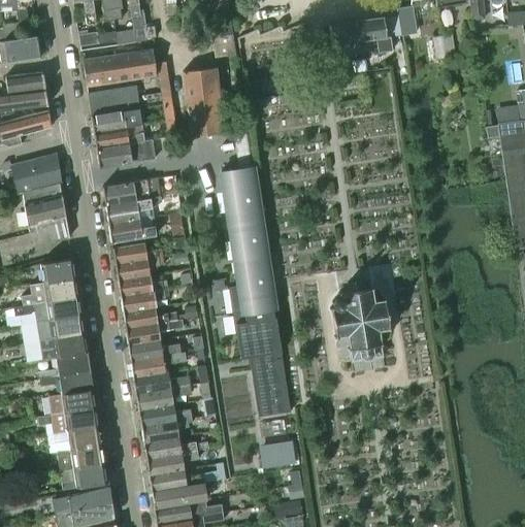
[(17,0),(0,0),(2,8),(12,7),(13,12),(19,12),(17,0)]
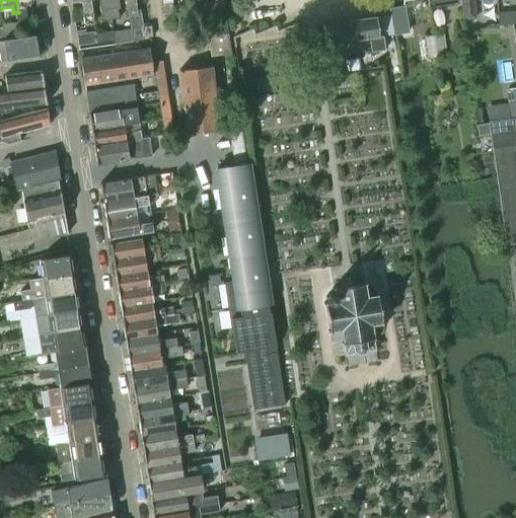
[(31,0),(16,0),(18,12),(20,23),(29,22),(26,5),(32,5),(31,0)]
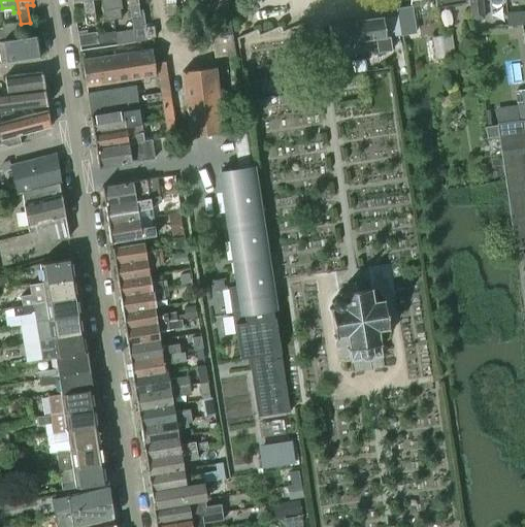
[(97,24),(93,0),(73,0),(74,3),(85,2),(88,25),(97,24)]
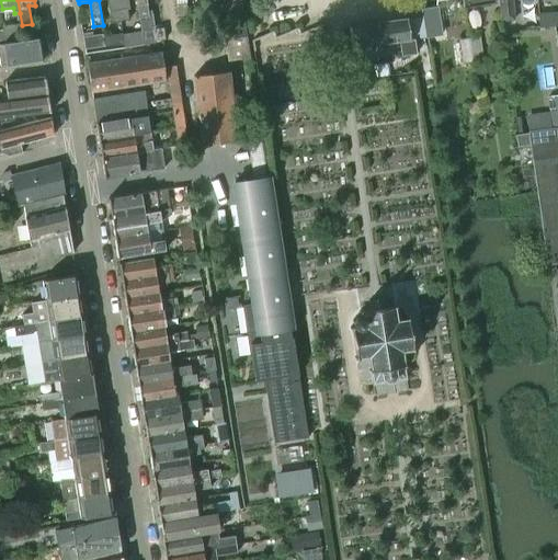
[(110,0),(113,23),(122,22),(117,0),(99,0),(101,0),(110,0)]
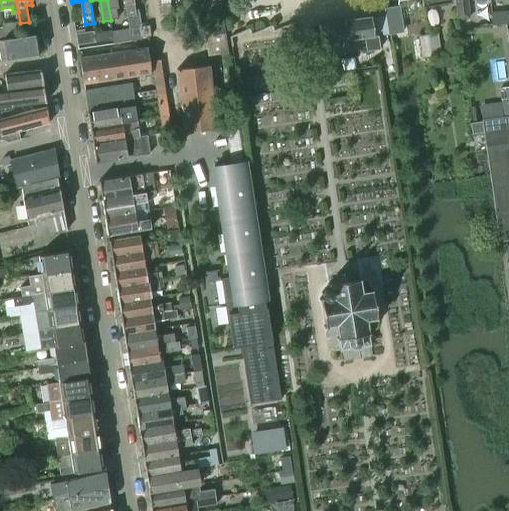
[(116,0),(107,0),(111,20),(119,19),(116,0)]
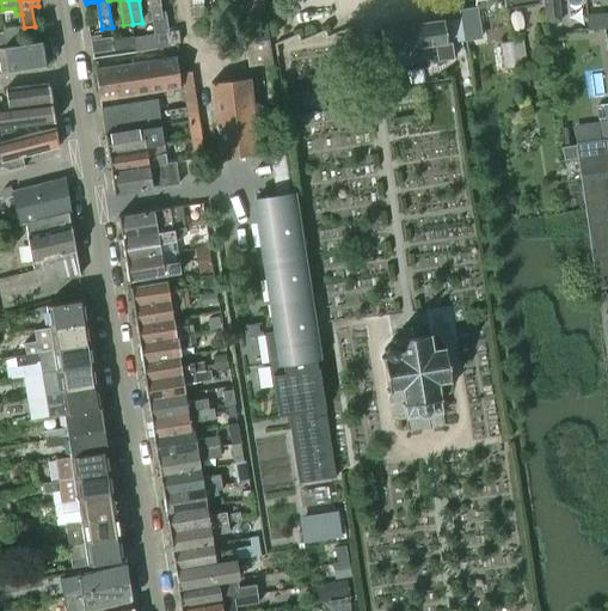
[(149,0),(158,50),(172,48),(172,46),(182,44),(179,31),(171,34),(167,13),(163,13),(160,0),(149,0)]
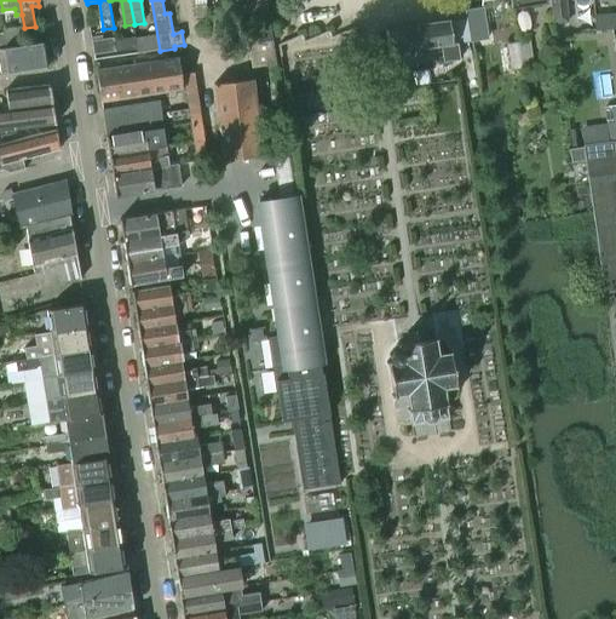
[(249,45),(253,69),(277,66),(268,0),(195,0),(197,18),(208,17),(206,0),(237,0),(237,1),(241,0),(242,6),(252,5),(253,13),(257,12),(260,43),(249,45)]
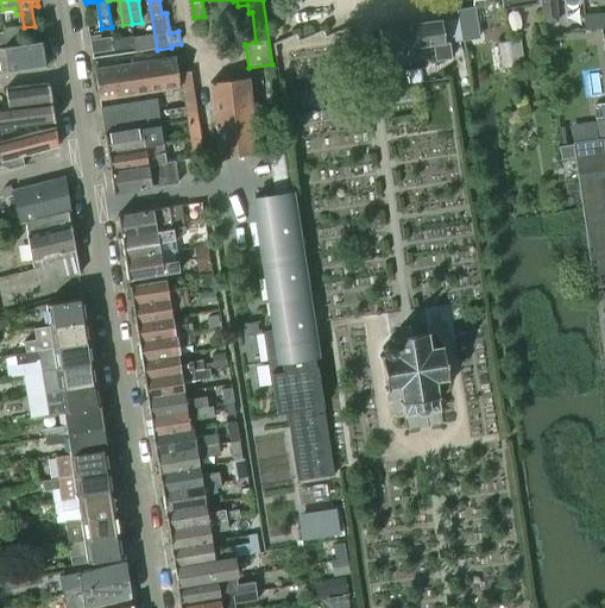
[(502,0),(504,11),(539,6),(537,0),(502,0)]
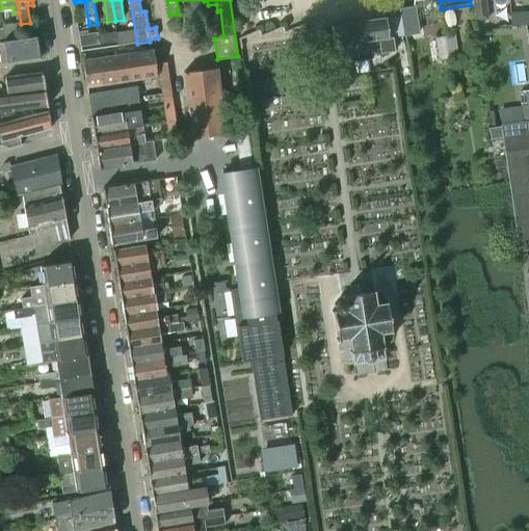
[(474,0),(476,20),(488,20),(486,0),(474,0)]
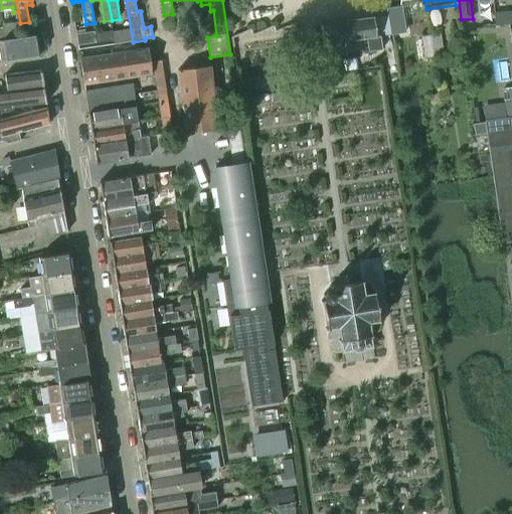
[(388,10),(392,34),(405,32),(401,8),(388,10)]
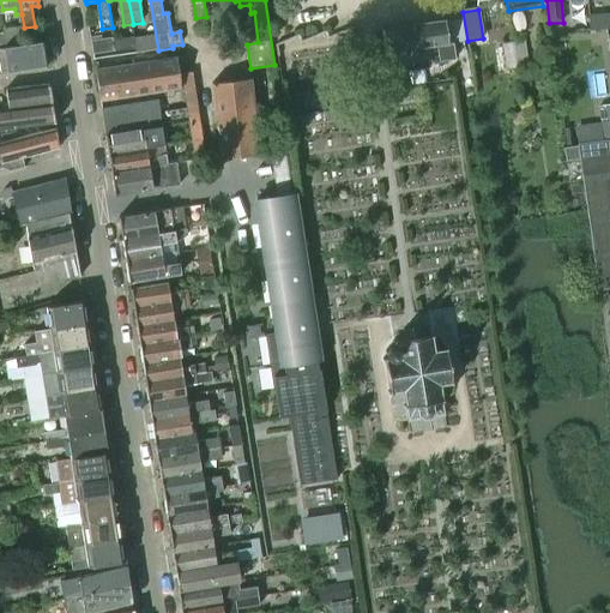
[(609,12),(596,14),(598,29),(609,28),(609,12)]
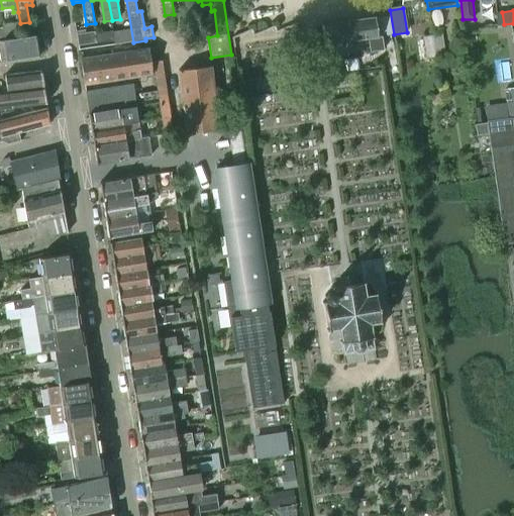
[(322,24),(325,44),(369,38),(371,52),(385,49),(382,36),(379,36),(376,16),(322,24)]
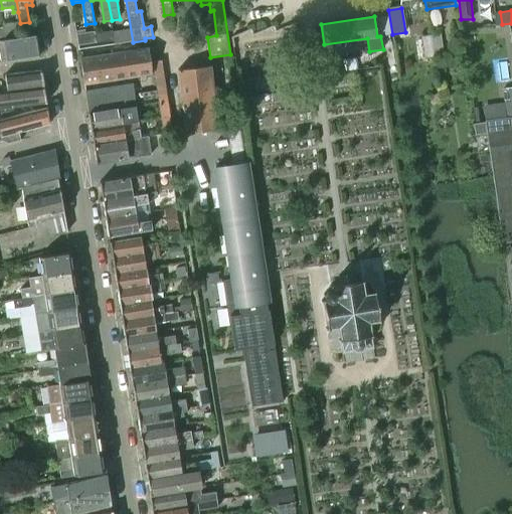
[(114,31),(97,34),(98,43),(116,41),(114,31)]
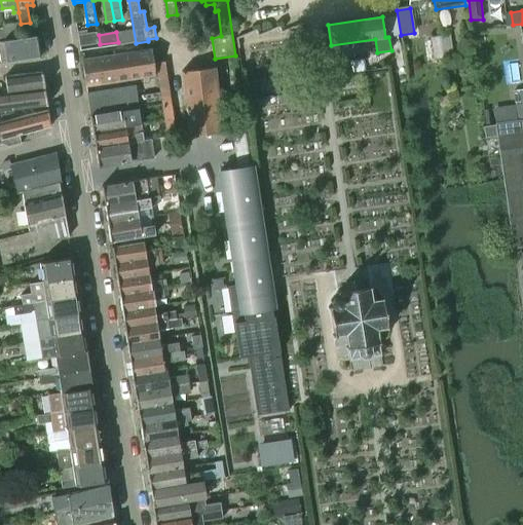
[(98,33),(79,36),(81,47),(100,44),(99,35),(98,33)]
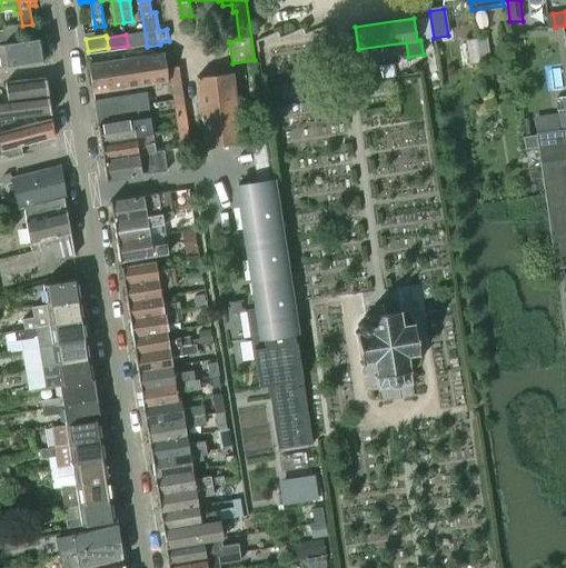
[(477,41),(480,62),(490,61),(487,39),(477,41)]
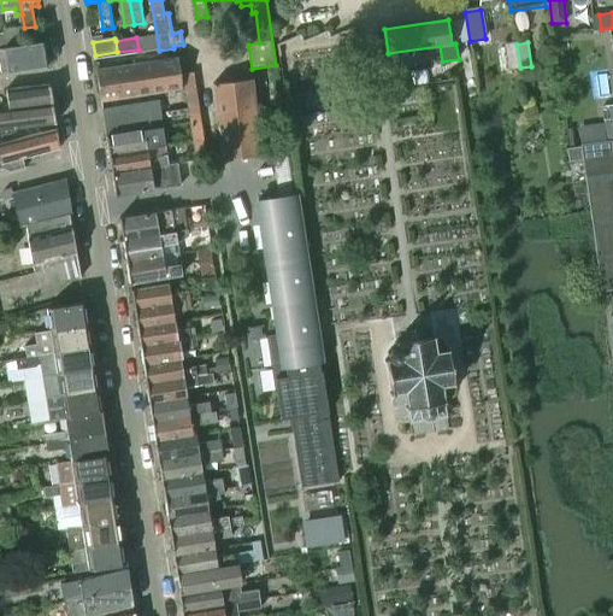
[(0,50),(4,75),(48,68),(45,44),(0,50)]
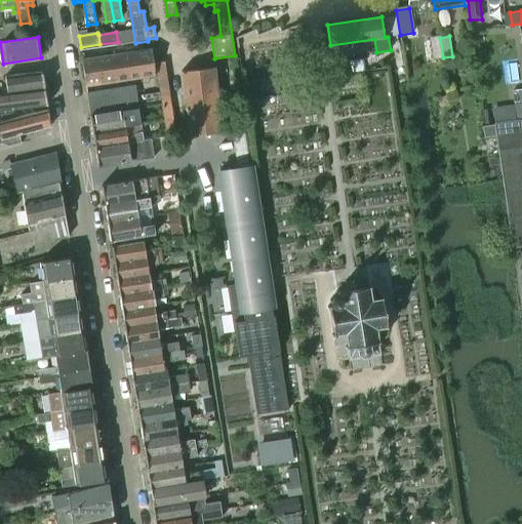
[(431,40),(434,59),(443,57),(440,38),(431,40)]
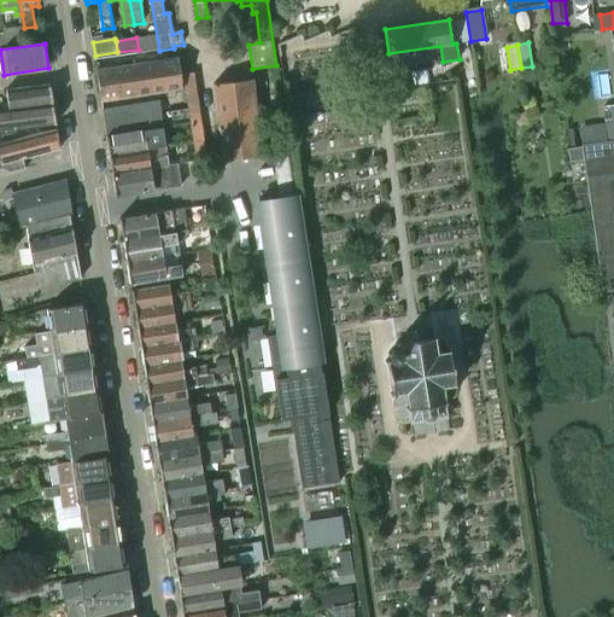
[(182,89),(177,58),(98,71),(103,102),(182,89)]
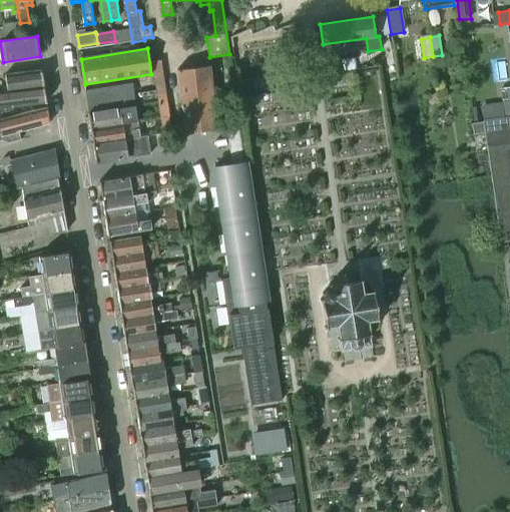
[(178,70),(185,133),(218,130),(210,67),(178,70)]
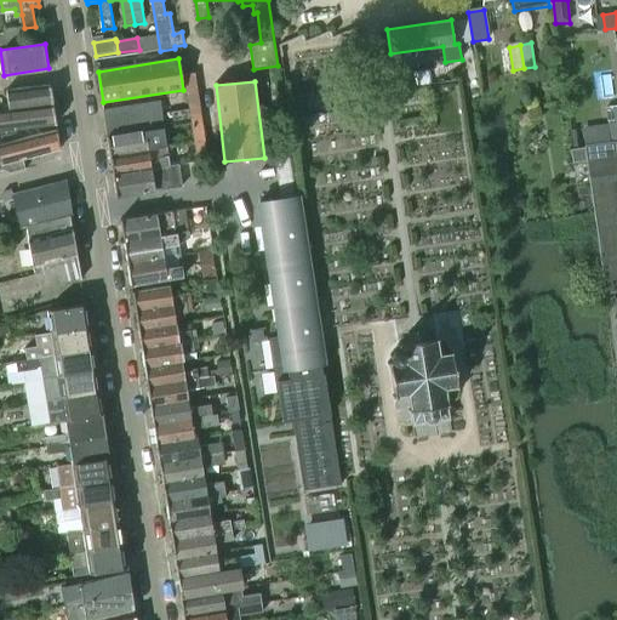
[(10,111),(12,111),(55,106),(51,86),(7,91),(10,111)]
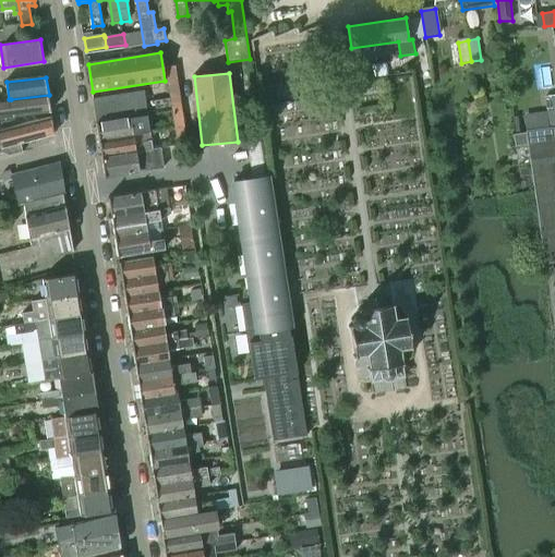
[(94,99),(98,123),(148,116),(145,92),(94,99)]
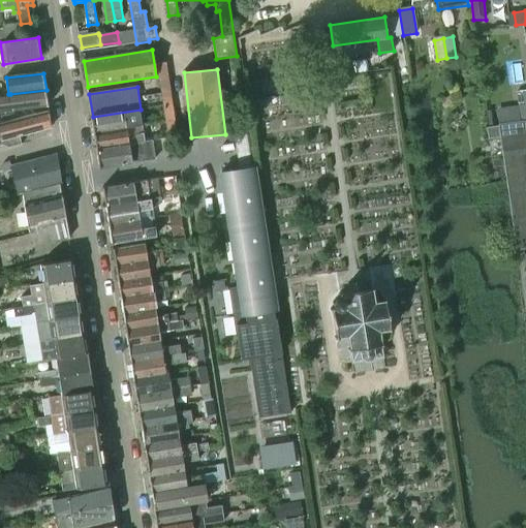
[(0,119),(0,120),(0,116),(0,112),(10,112),(49,106),(47,90),(10,94),(8,94),(0,95),(0,119)]
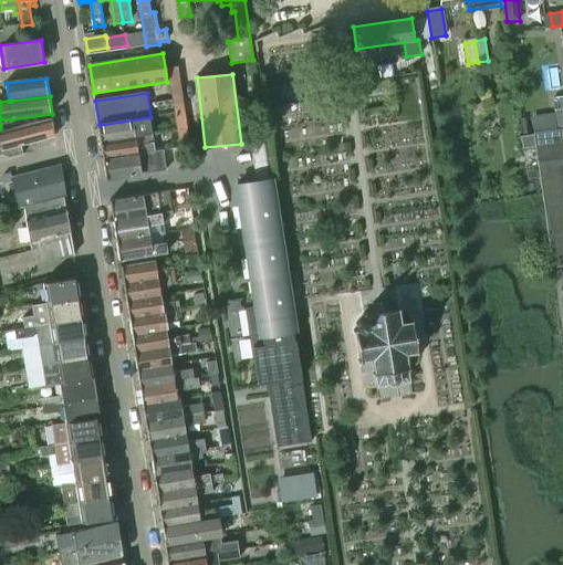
[(559,132),(556,114),(532,116),(534,135),(559,132)]
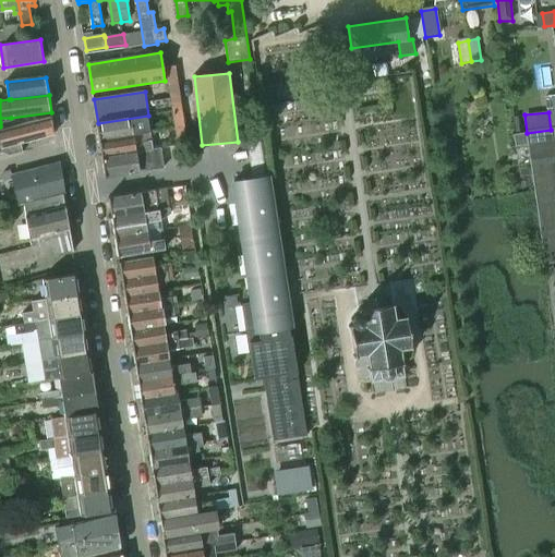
[(98,123),(100,141),(151,133),(152,133),(148,116),(98,123)]
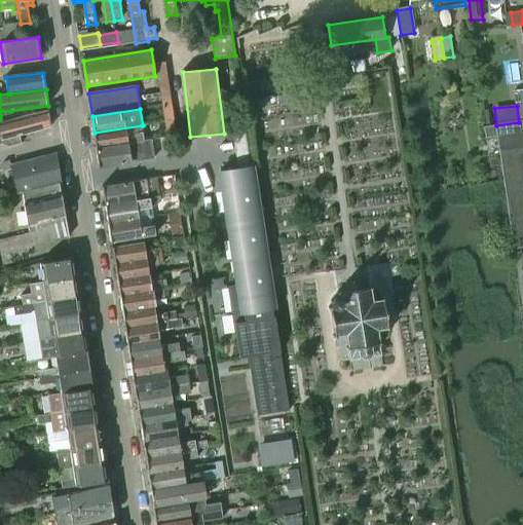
[(49,111),(0,122),(0,146),(5,145),(9,148),(23,145),(21,136),(51,127),(49,111)]
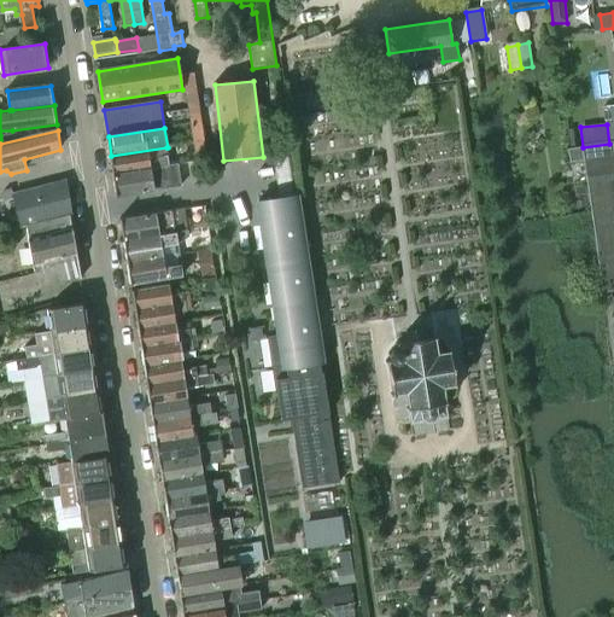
[(583,147),(584,162),(613,158),(613,156),(612,145),(612,143),(609,144),(583,147)]
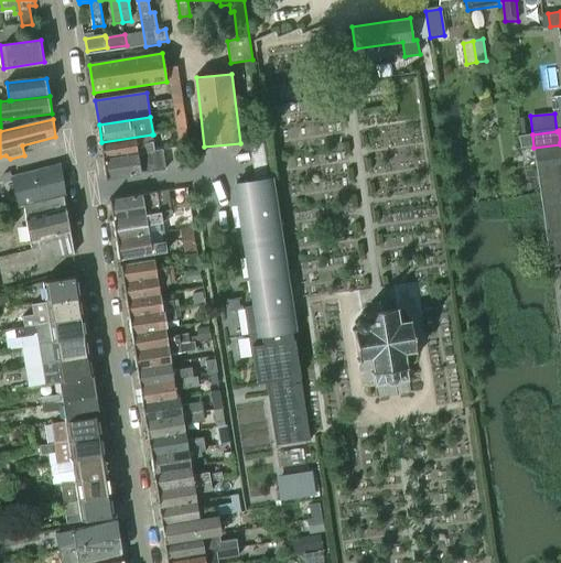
[(101,142),(105,159),(157,151),(154,143),(149,143),(149,140),(153,139),(152,134),(101,142)]
